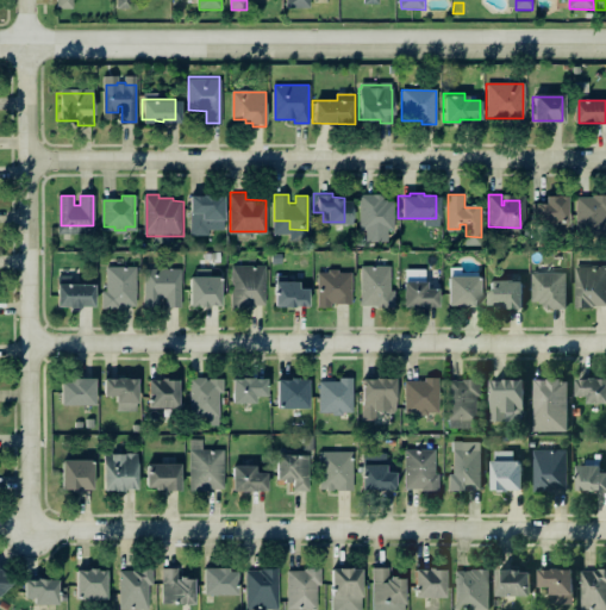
[(207,228),(207,235),(189,235),(189,195),(223,195),(222,228),(207,228)]
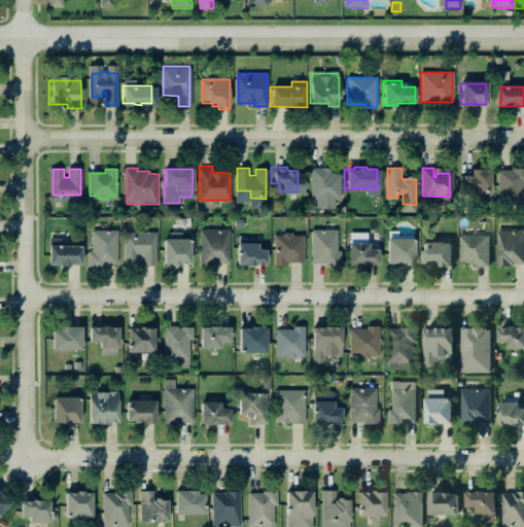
[(311,169),(311,200),(339,200),(339,172),(329,172),(330,169),(311,169)]
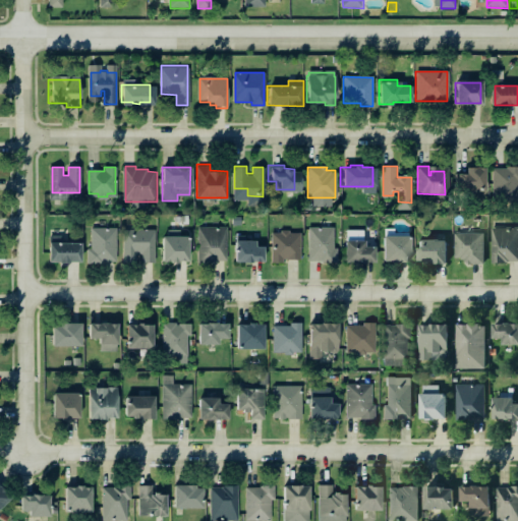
[(462,173),(462,167),(481,167),(481,190),(453,190),(453,173),(462,173)]
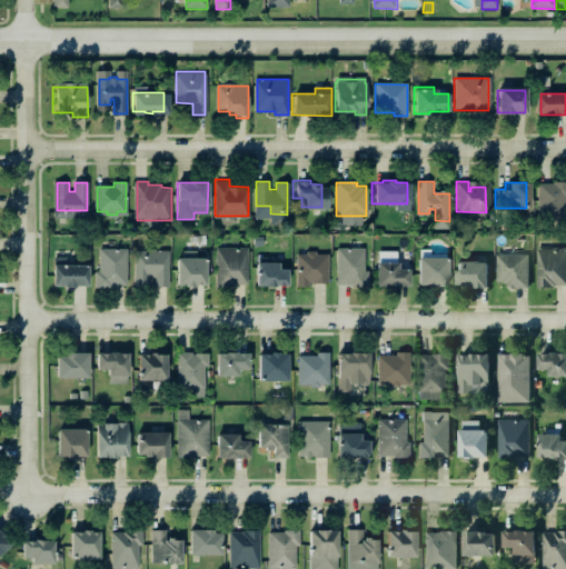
[(542,183),(565,182),(565,217),(540,217),(542,183)]
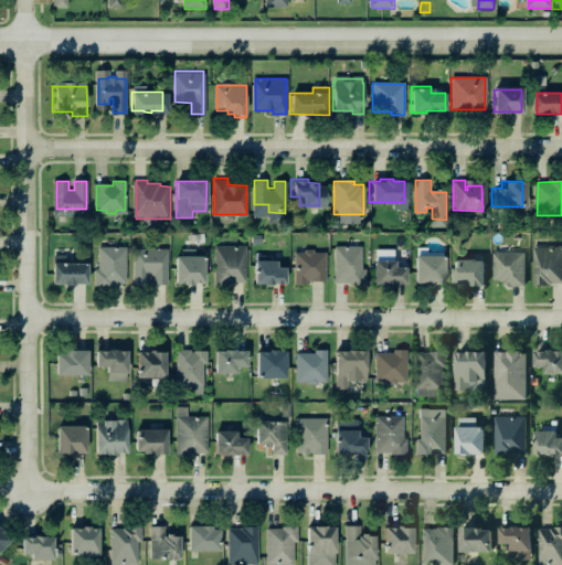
[(537,245),(561,245),(561,279),(554,279),(554,283),(537,283),(537,245)]
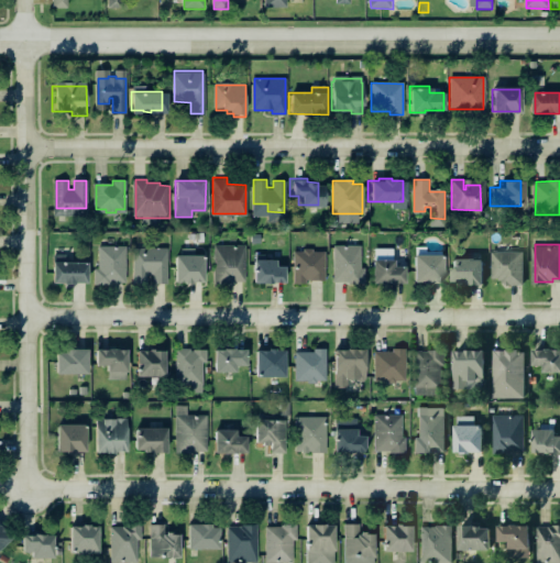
[(99,269),(97,268),(96,282),(125,282),(125,245),(99,245),(99,269)]
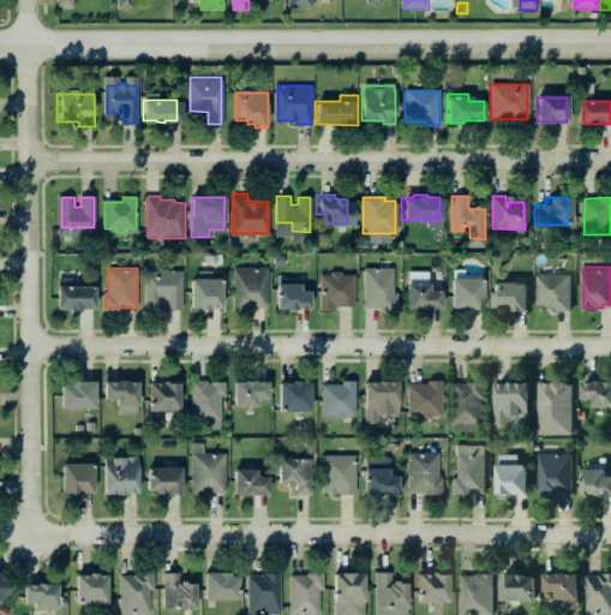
[(234,268),(235,306),(265,306),(265,269),(234,268)]
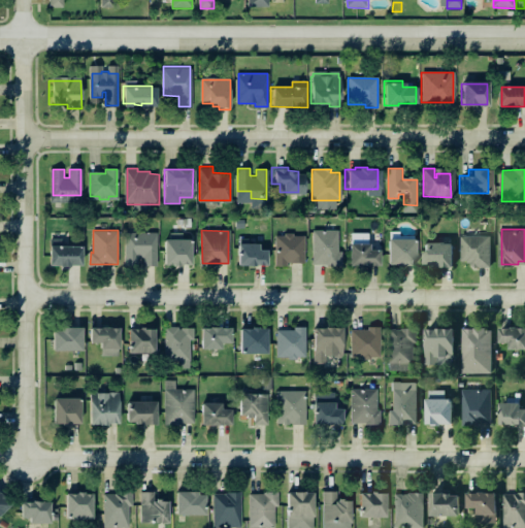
[(315,230),(315,264),(331,263),(331,265),(341,265),(341,253),(338,253),(337,230),(315,230)]
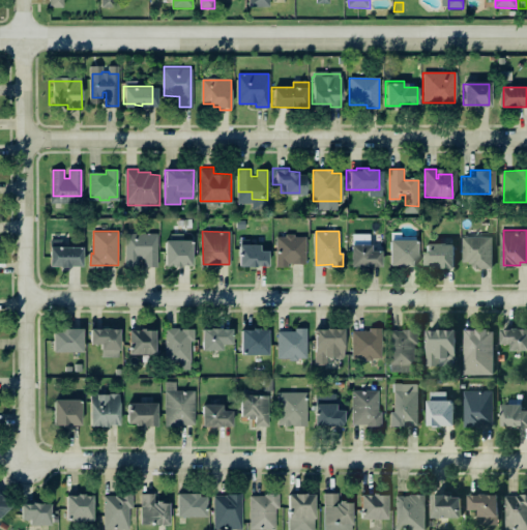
[(284,237),(284,234),(294,234),(294,237),(305,237),(305,262),(288,262),(288,264),(276,264),(276,237),(284,237)]
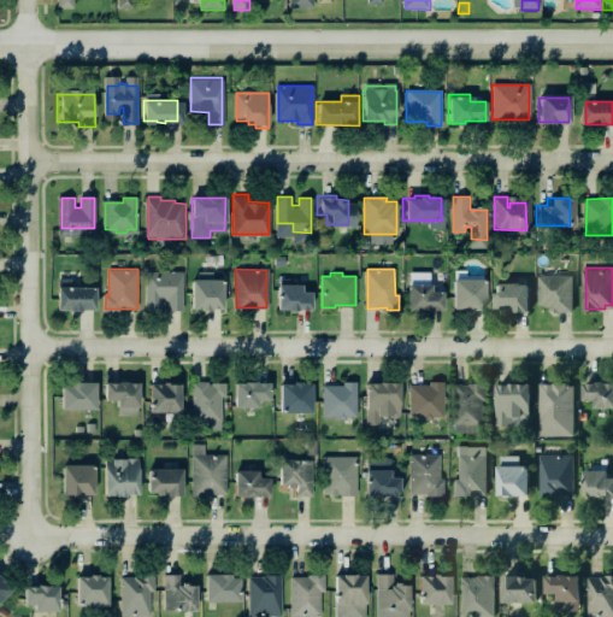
[(148,274),(148,309),(161,310),(161,300),(171,300),(171,310),(186,310),(186,274),(148,274)]
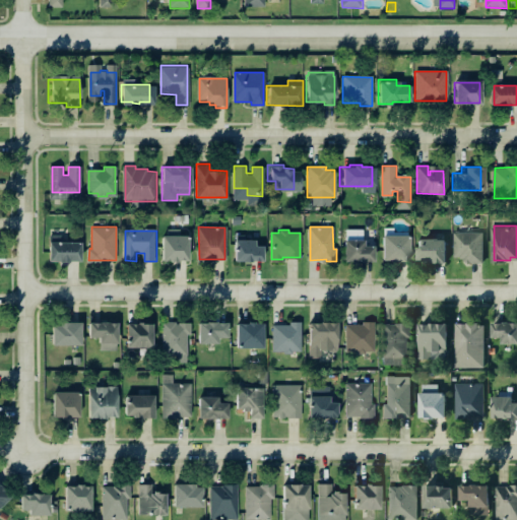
[(456,233),(456,258),(469,259),(470,263),(488,263),(488,233),(456,233)]
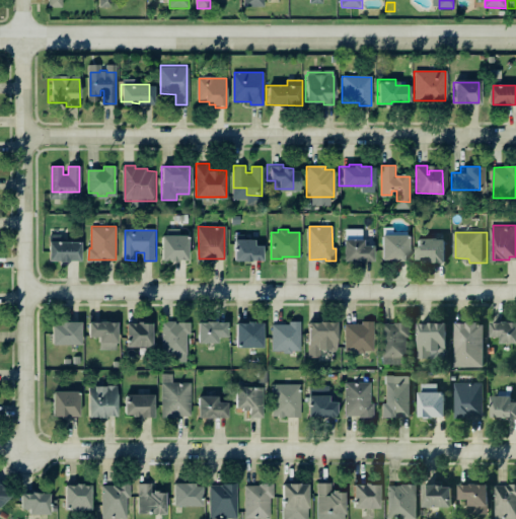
[(158,236),(159,258),(169,258),(169,260),(176,261),(176,257),(188,258),(188,236),(158,236)]
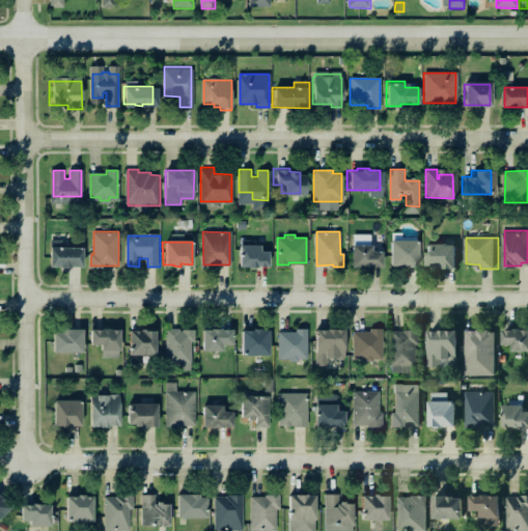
[(388,243),(388,266),(415,266),(415,243),(388,243)]
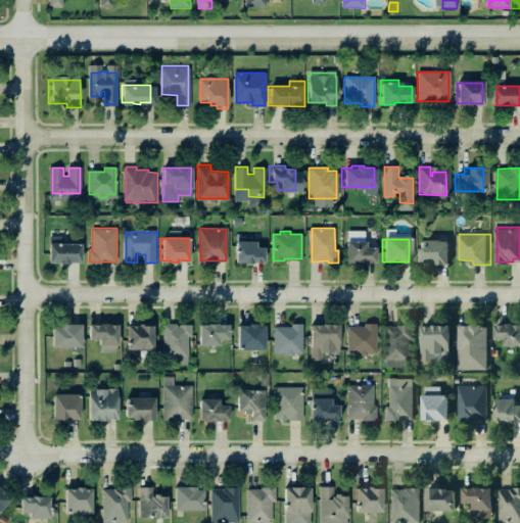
[(234,240),(234,262),(248,262),(248,263),(262,263),(262,246),(252,246),(252,240),(234,240)]
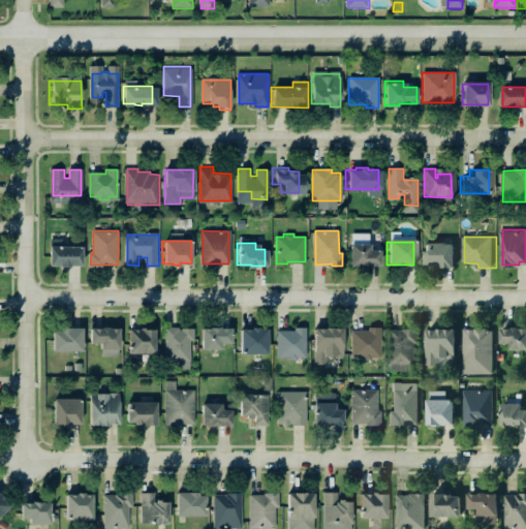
[(438,265),(438,267),(453,267),(453,243),(425,243),(425,265),(438,265)]
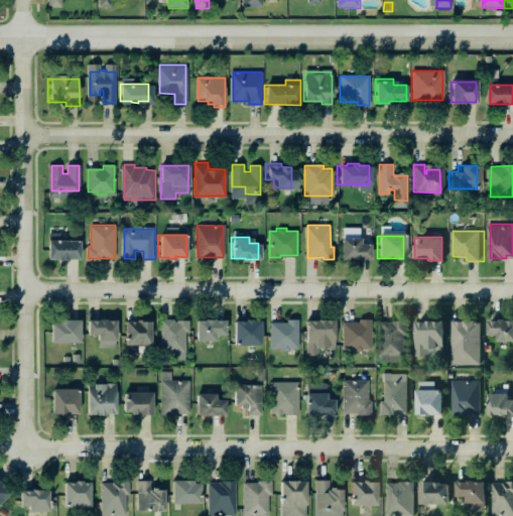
[(358,244),(358,238),(340,238),(341,257),(367,258),(367,244),(358,244)]
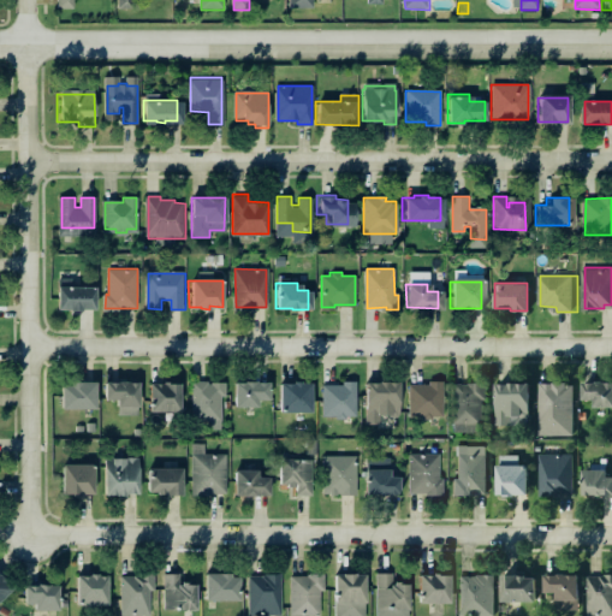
[(53,285),(53,308),(95,308),(95,285),(53,285)]
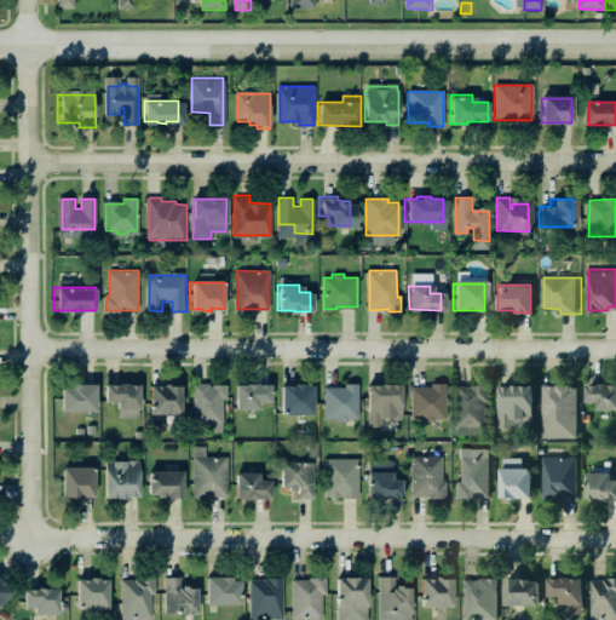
[(268,383),(234,383),(234,408),(255,408),(255,402),(268,402),(268,383)]
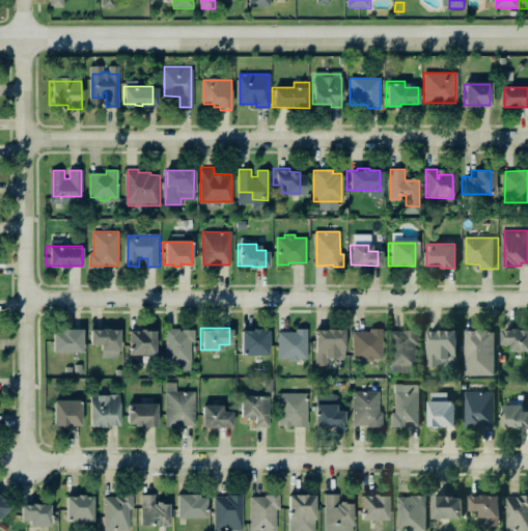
[(248,331),(248,328),(256,328),(256,331),(265,331),(265,355),(239,355),(239,331),(248,331)]
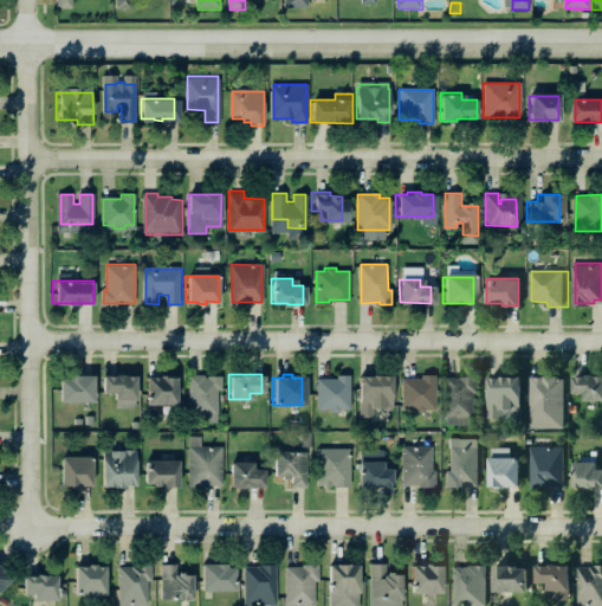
[(486,376),(496,376),(496,374),(507,374),(507,375),(520,375),(520,410),(505,410),(505,418),(486,418),(486,376)]
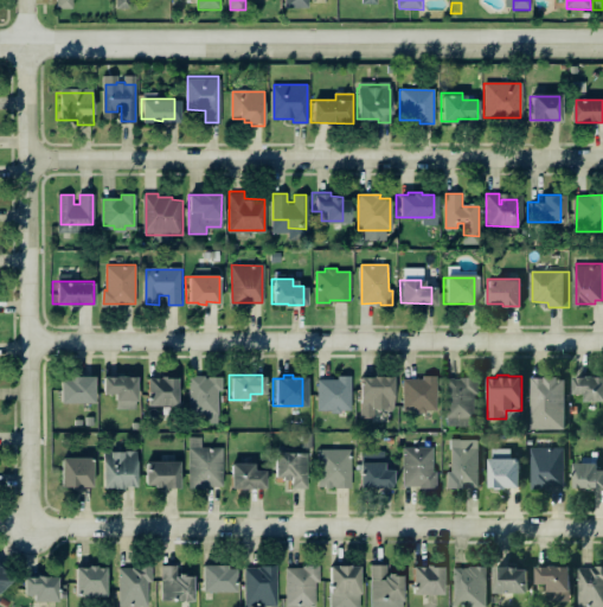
[(65,376),(65,383),(59,383),(59,402),(92,402),(92,376),(65,376)]
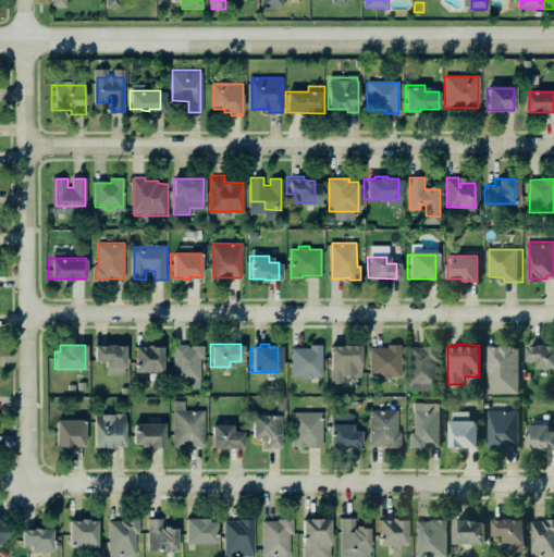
[(93,346),(122,345),(122,375),(107,375),(107,368),(103,368),(103,360),(94,360),(93,346)]
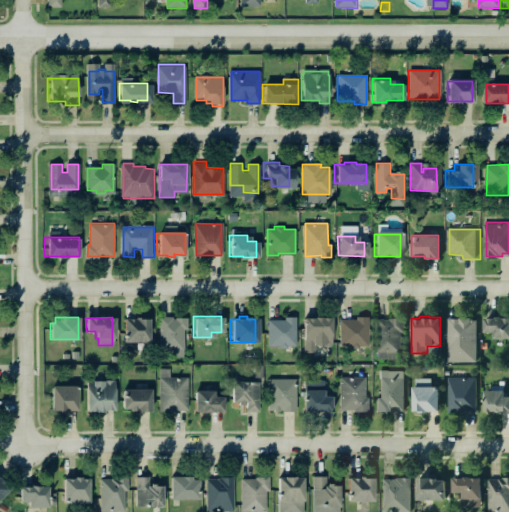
[(157,317),(172,317),(172,319),(175,319),(175,318),(187,318),(187,332),(183,332),(183,351),(160,351),(160,338),(157,338),(157,317)]
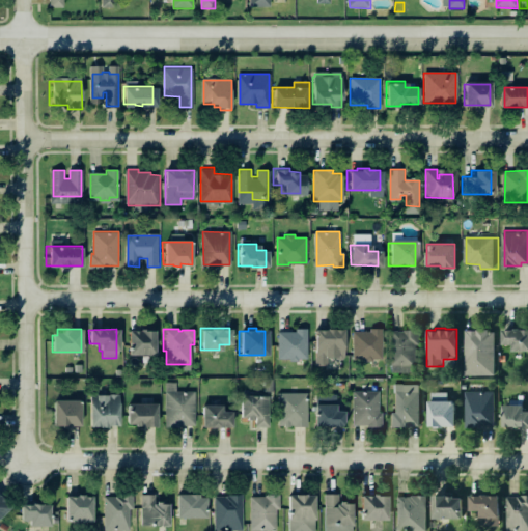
[(295,329),(295,333),(277,333),(277,351),(292,351),(292,355),(307,355),(307,329),(295,329)]
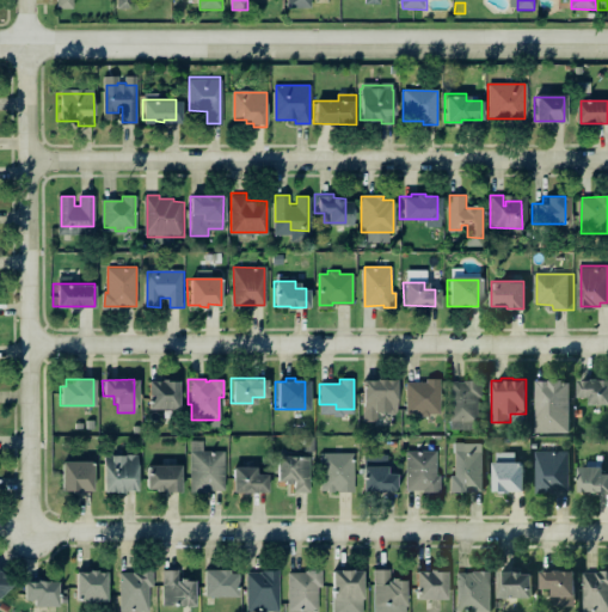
[(405,383),(424,383),(424,379),(438,379),(438,412),(422,412),(422,416),(405,416),(405,383)]
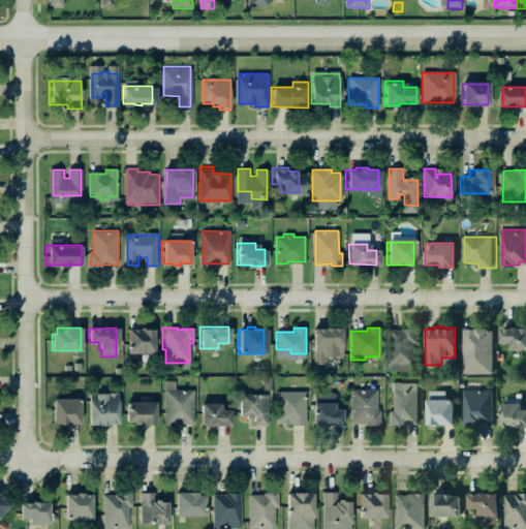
[(401,331),(401,329),(416,328),(416,341),(412,341),(412,362),(387,362),(387,331),(401,331)]
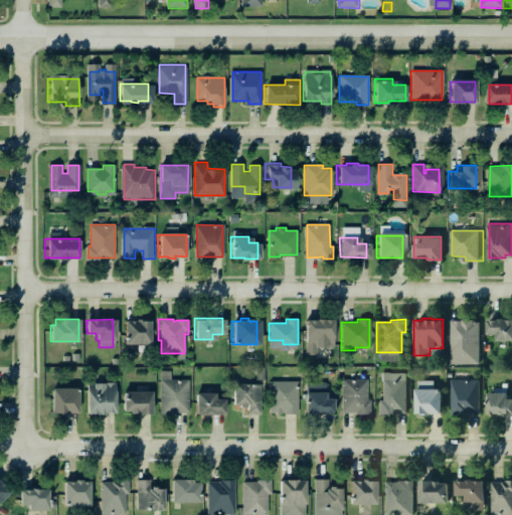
[(460,322),(460,319),(472,319),(472,322),(480,322),(480,363),(450,363),(450,322),(460,322)]
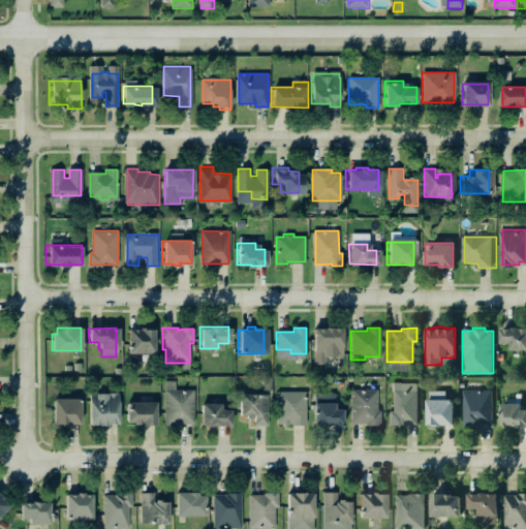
[(501,328),(525,328),(525,348),(516,348),(516,343),(501,343),(501,328)]
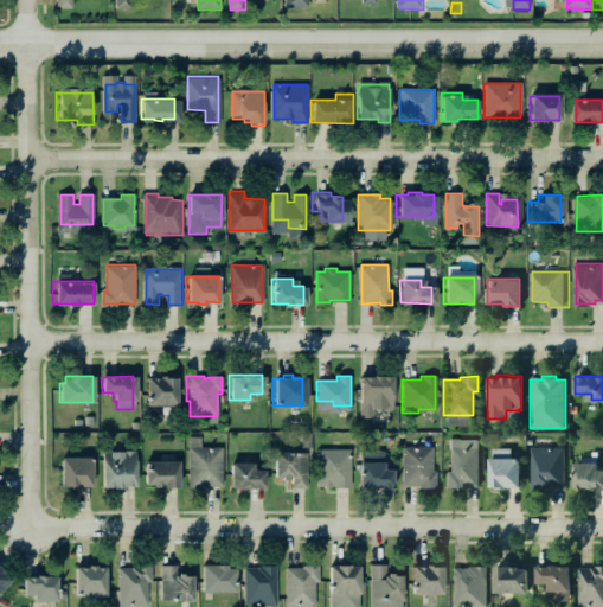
[(143,378),(145,406),(177,406),(177,378),(143,378)]
